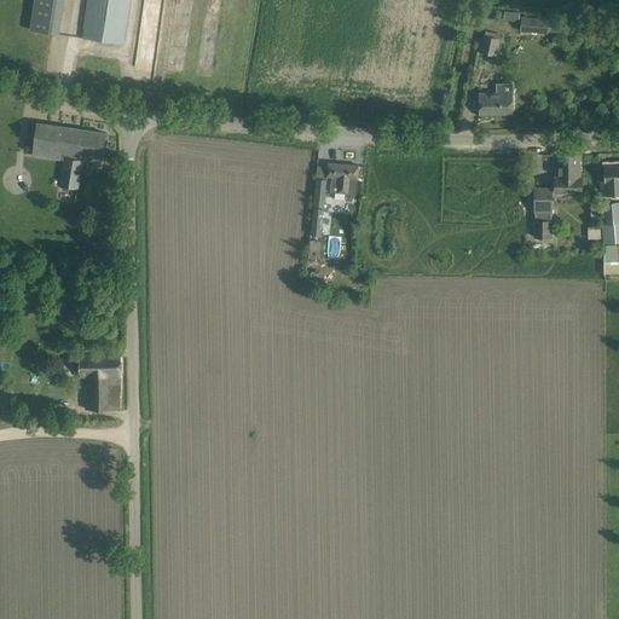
[(64,0),(34,0),(30,30),(59,34),(64,0)]
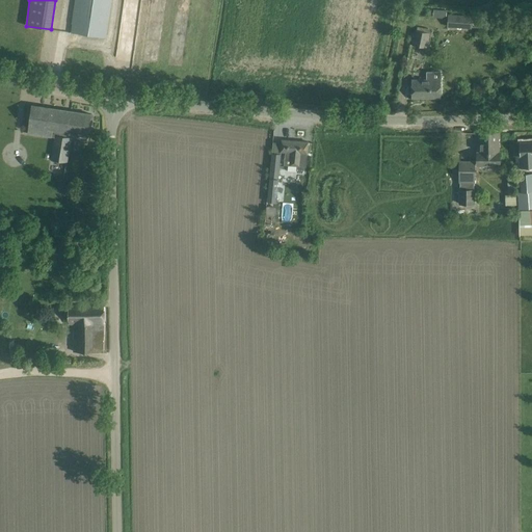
[(76,0),(73,23),(72,32),(105,38),(110,0),(76,0)]
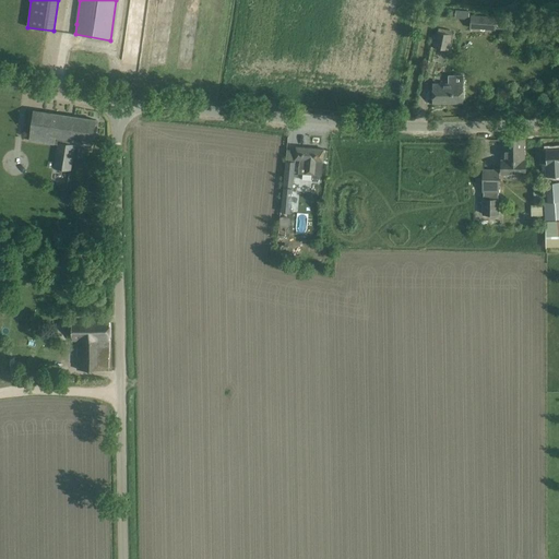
[(471,28),(496,31),(497,18),(472,15),(471,28)]
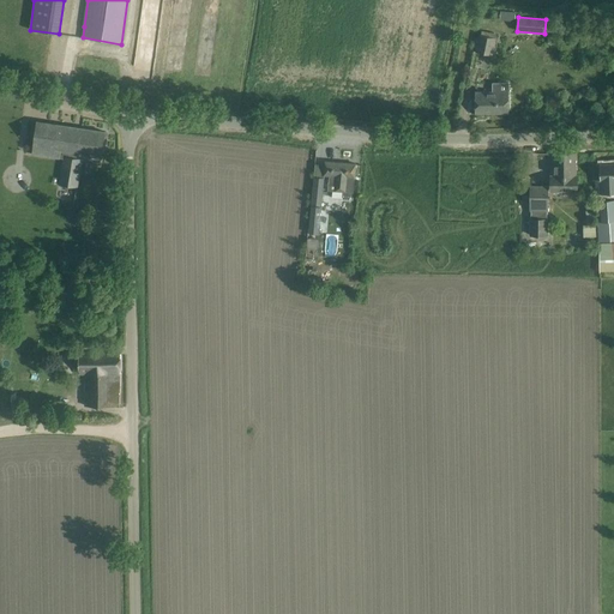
[(492,55),(495,38),(480,35),(476,53),(492,55)]
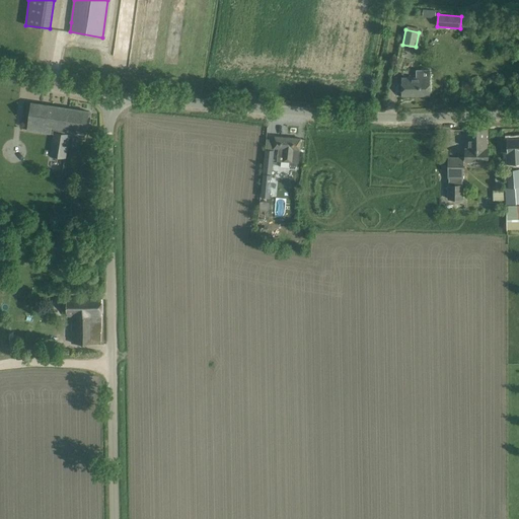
[(421,78),(401,78),(401,95),(430,96),(430,70),(421,70),(421,78)]
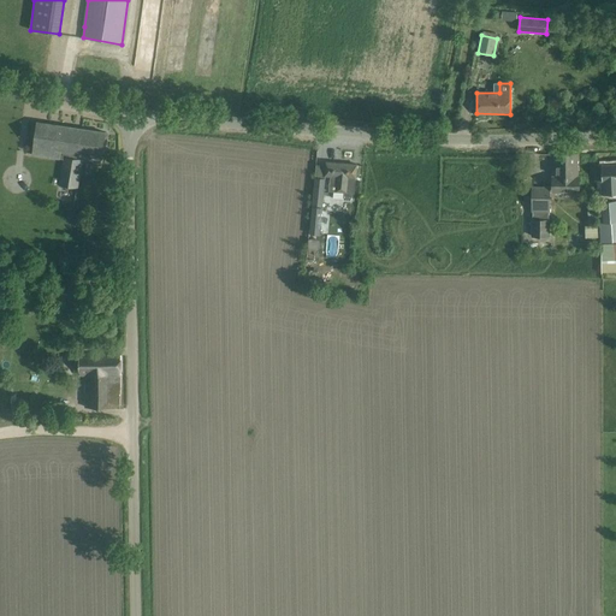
[(36,123),(35,135),(31,155),(64,160),(60,185),(65,187),(77,188),(82,160),(77,159),(78,153),(102,157),(106,132),(36,123)]
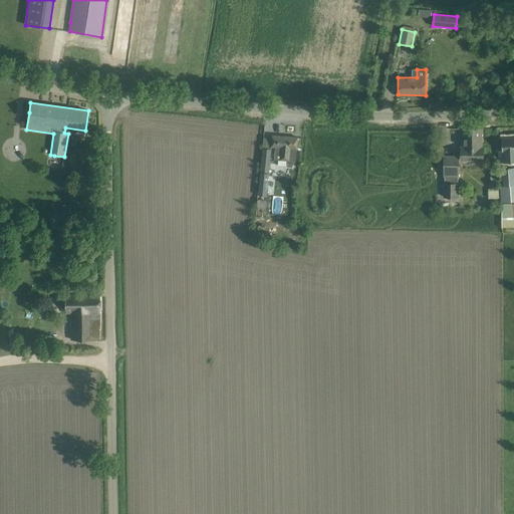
[(482,148),(482,129),(463,129),(463,148),(461,148),(461,160),(483,160),(483,158),(483,148),(482,148)]
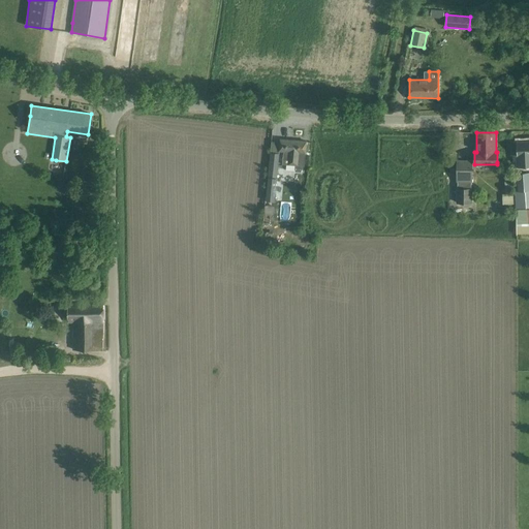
[(283,164),(289,164),(305,165),(305,153),(306,152),(306,142),(280,139),(279,150),(279,151),(284,151),(283,164)]
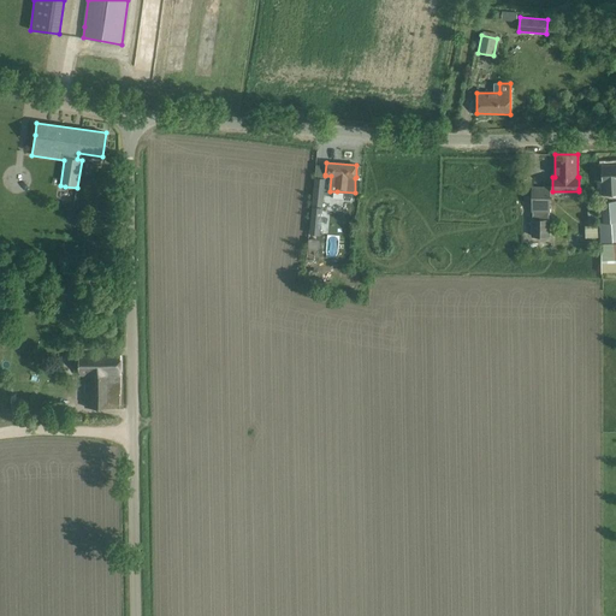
[(615,164),(603,165),(603,177),(603,182),(604,182),(604,191),(612,191),(612,182),(615,181),(615,164)]
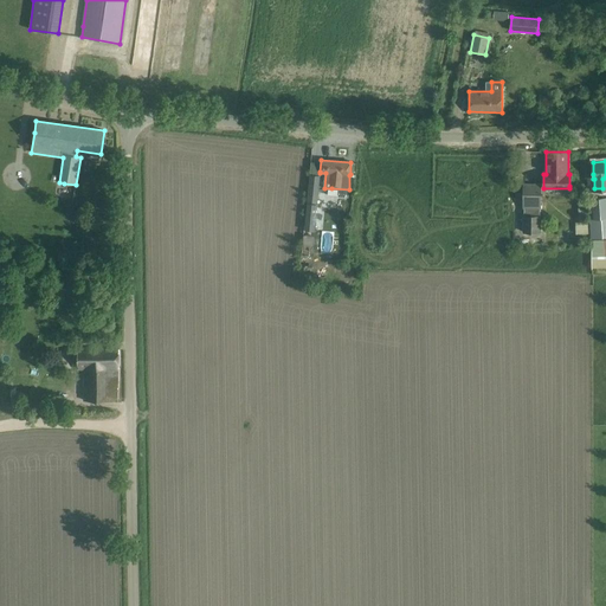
[(310,175),(308,202),(317,204),(317,202),(320,176),(310,175)]
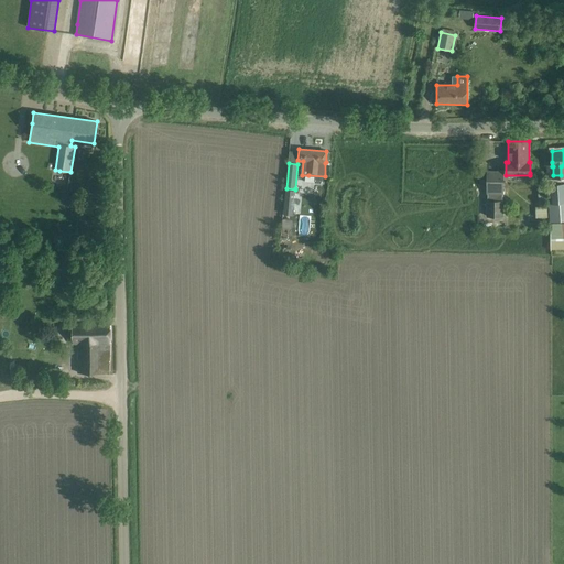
[(487,216),(503,216),(503,201),(501,201),(501,195),(502,195),(503,172),(488,172),(487,183),(487,195),(488,195),(488,202),(487,202),(487,216)]
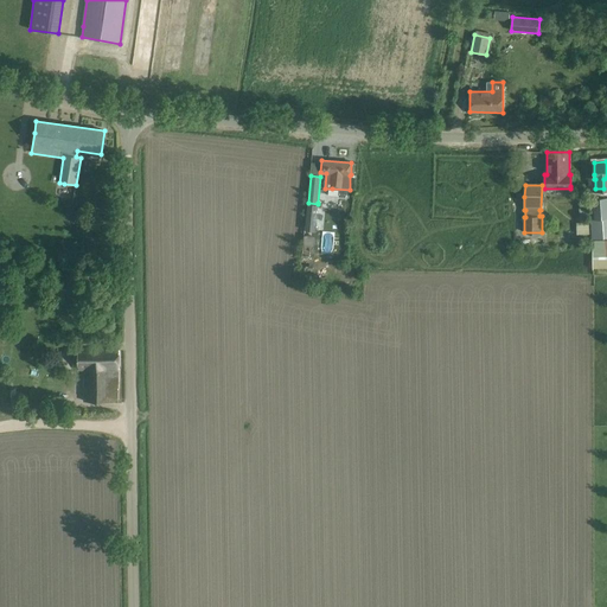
[(592,238),(606,237),(606,200),(606,198),(593,199),(594,219),(590,219),(592,238)]
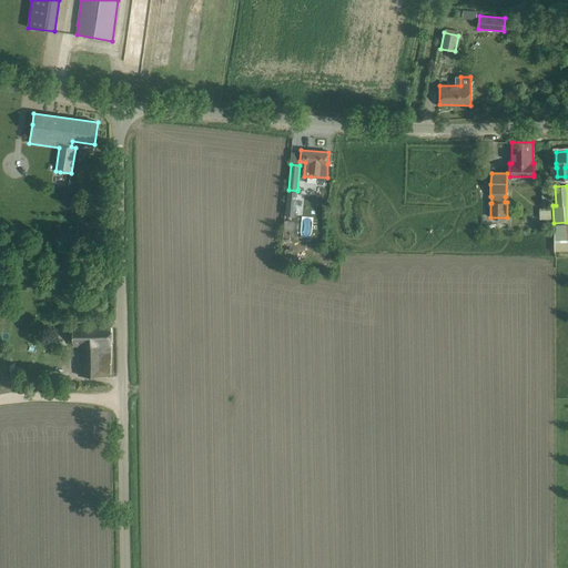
[(288,190),(285,215),(294,216),(295,206),(296,198),(297,191),(288,190)]
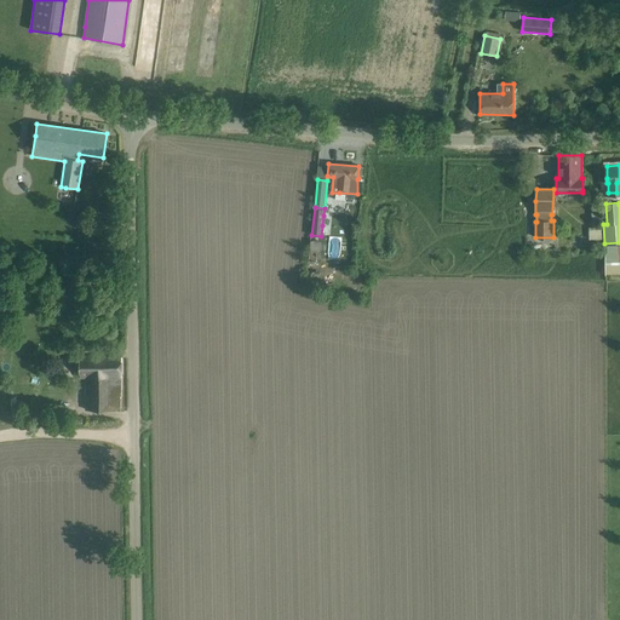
[(593,230),(590,230),(591,240),(604,240),(603,229),(601,230),(598,210),(592,210),(593,230)]
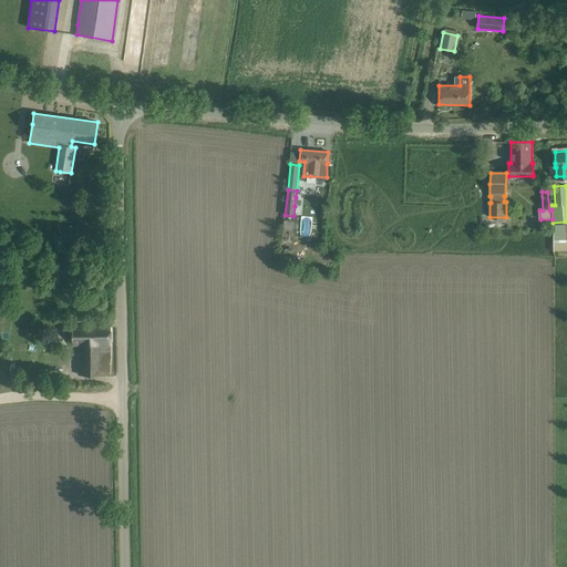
[(555,232),(553,232),(554,251),(566,250),(566,224),(555,225),(555,232)]
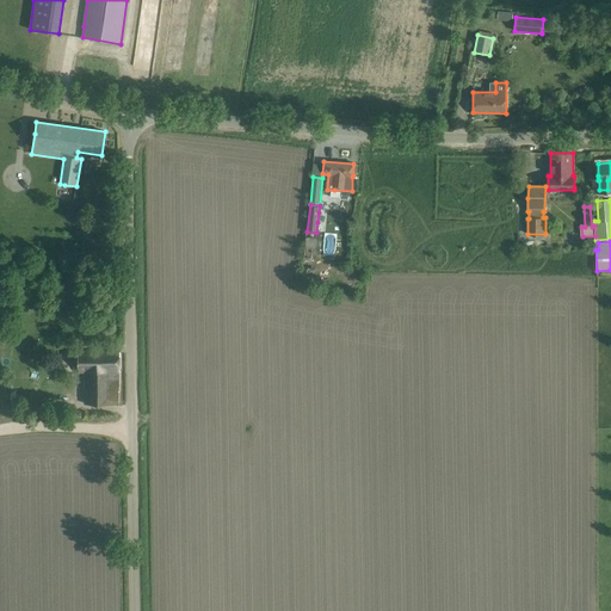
[(76,260),(65,260),(60,260),(60,271),(75,271),(76,260)]
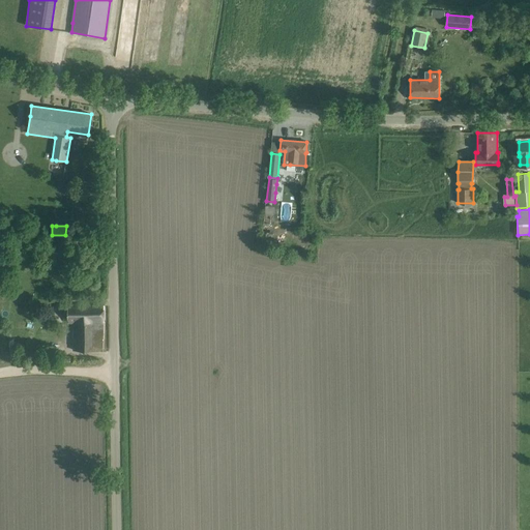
[(293,234),(286,236),(290,251),(297,248),(293,234)]
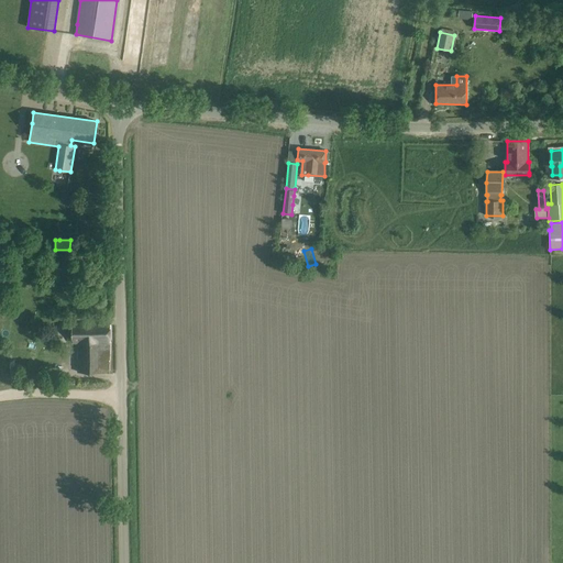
[(78,343),(78,372),(109,373),(110,342),(110,326),(73,326),(73,327),(70,327),(68,328),(67,330),(66,333),(67,337),(68,338),(70,339),(73,338),(73,343),(78,343)]
